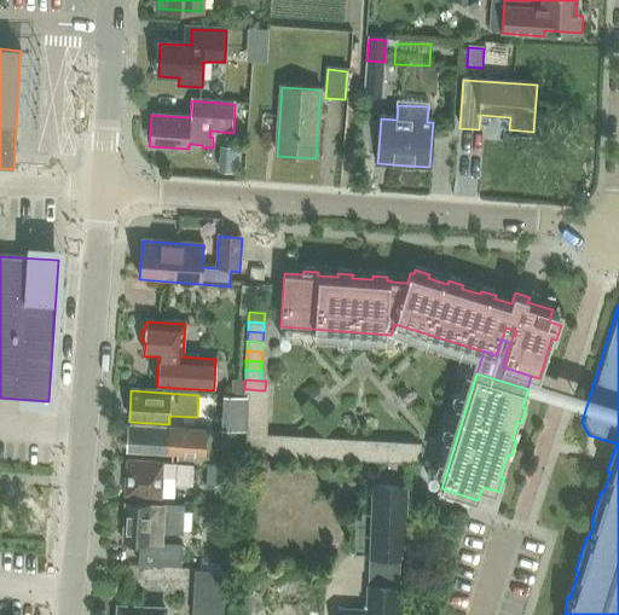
[(249,398),(248,407),(264,408),(265,399),(249,398)]
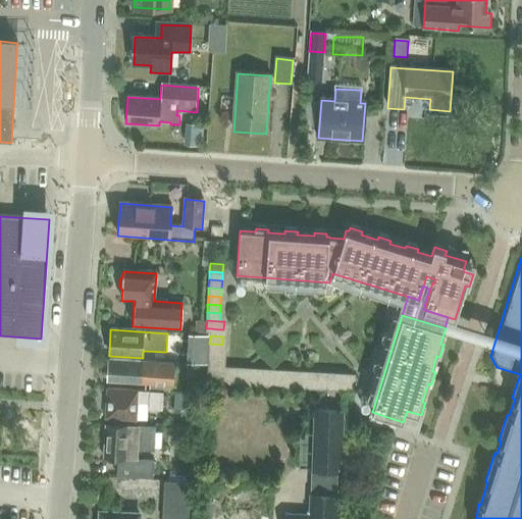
[(209,344),(209,352),(222,353),(222,345),(209,344)]
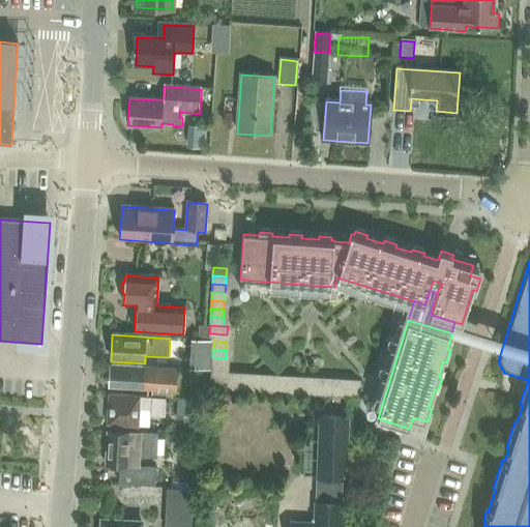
[(212,357),(211,366),(225,367),(226,358),(212,357)]
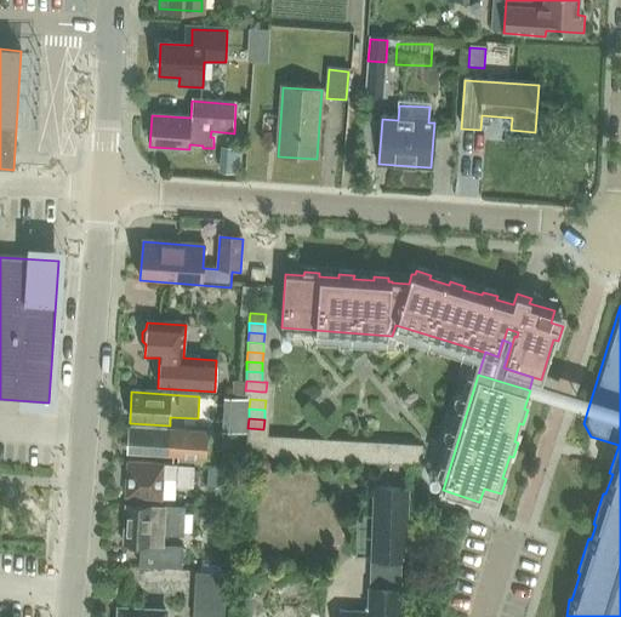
[(248,428),(248,438),(263,439),(263,429),(248,428)]
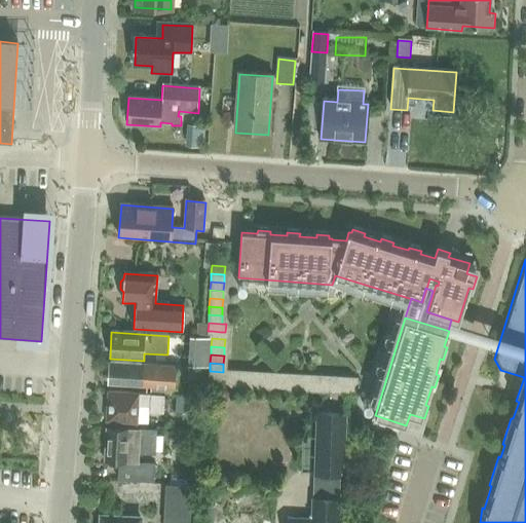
[(109,385),(174,389),(176,368),(110,364),(109,385)]
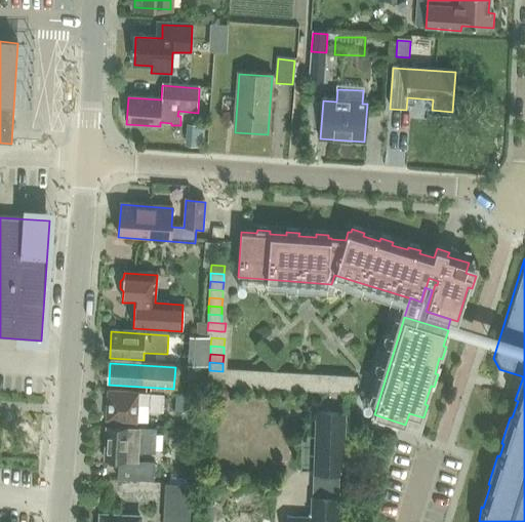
[(225,389),(233,389),(234,374),(226,374),(225,389)]
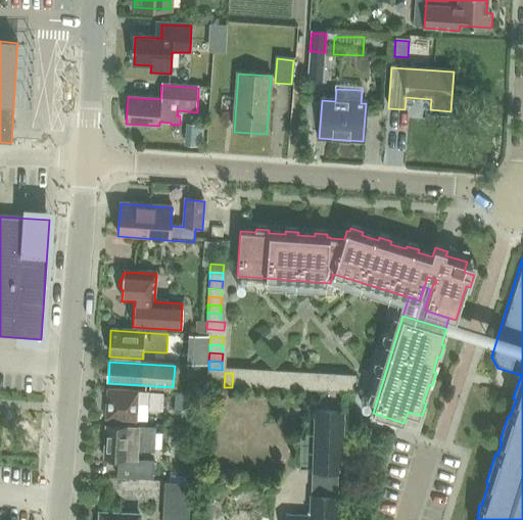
[(232,387),(240,387),(241,374),(233,373),(232,387)]
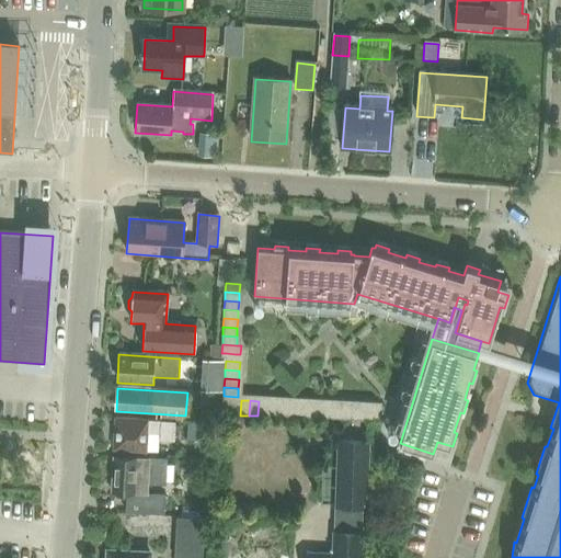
[(258,416),(266,417),(267,401),(259,401),(258,416)]
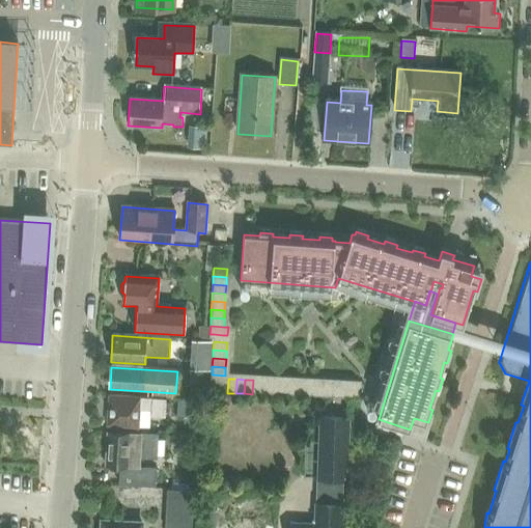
[(252,394),(260,394),(261,381),(253,380),(252,394)]
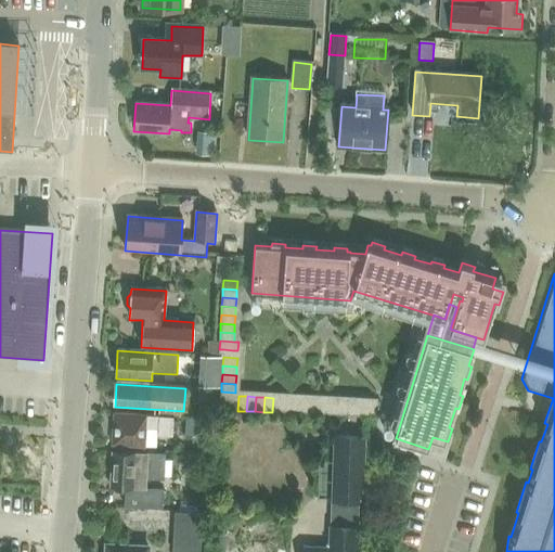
[(272,412),(281,413),(282,398),(273,398),(272,412)]
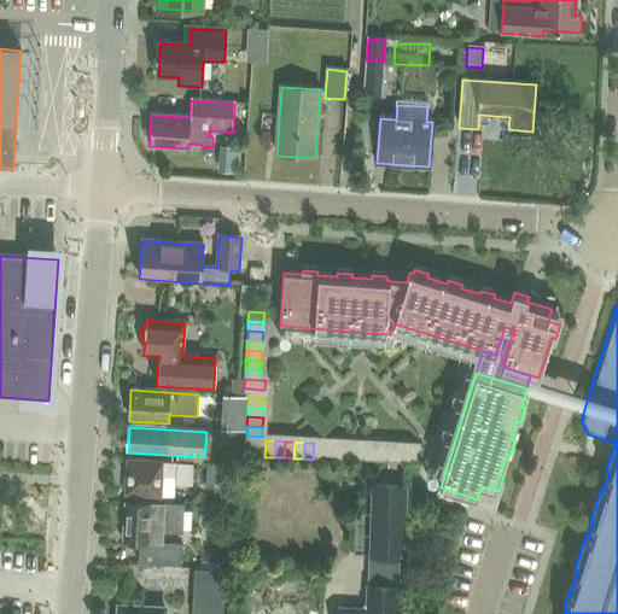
[(313,460),(322,460),(324,444),(314,443),(313,460)]
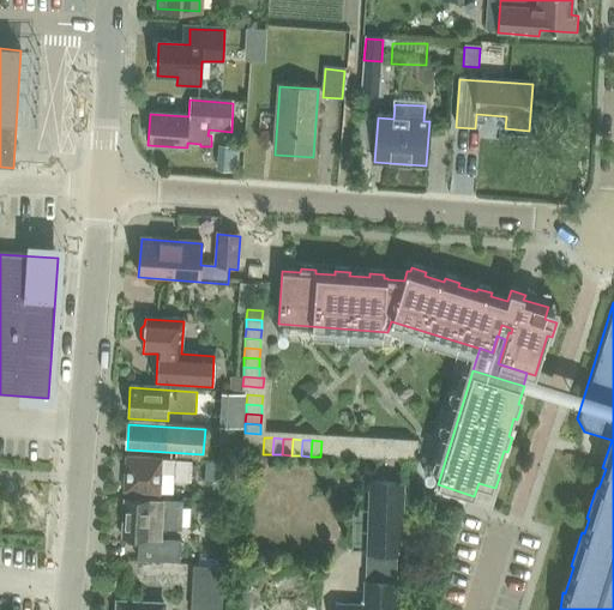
[(320,457),(330,458),(331,441),(321,441),(320,457)]
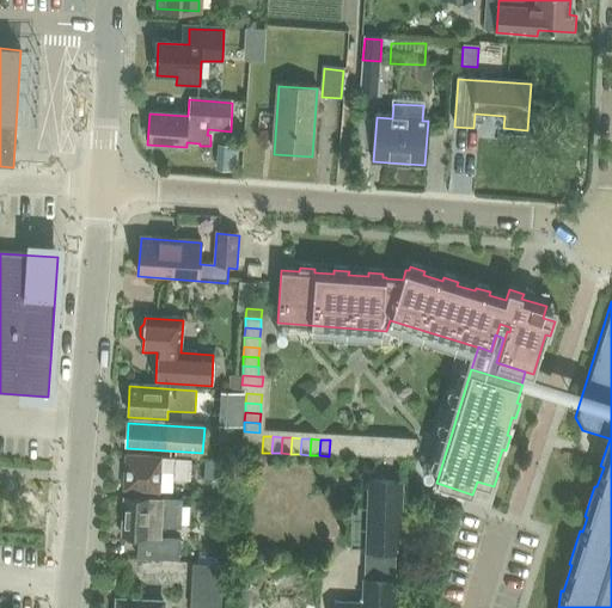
[(329,456),(338,456),(340,440),(330,440),(329,456)]
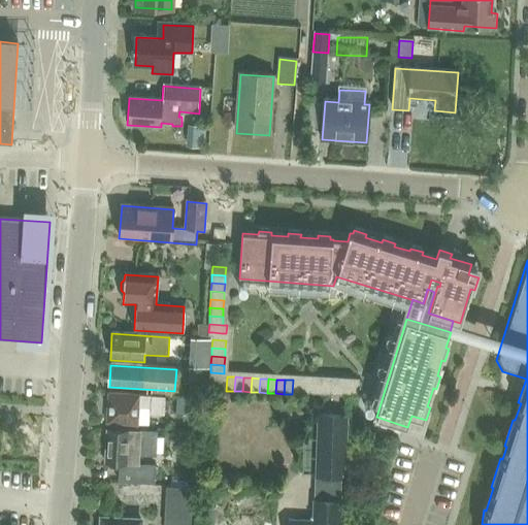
[(292,394),(300,395),(301,381),(293,380),(292,394)]
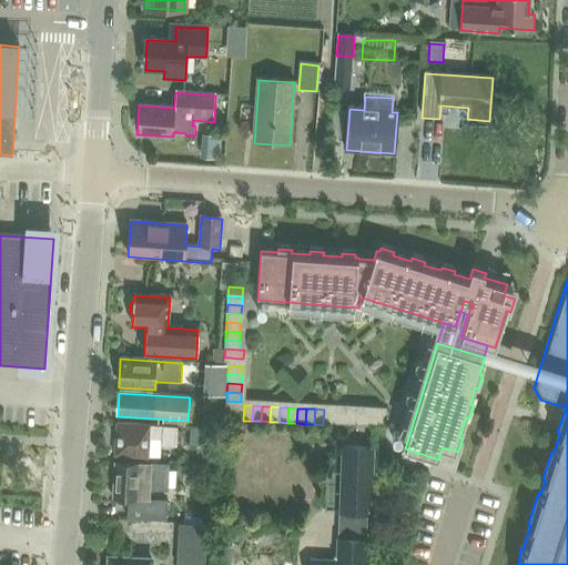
[(323,425),(332,425),(333,410),(324,410),(323,425)]
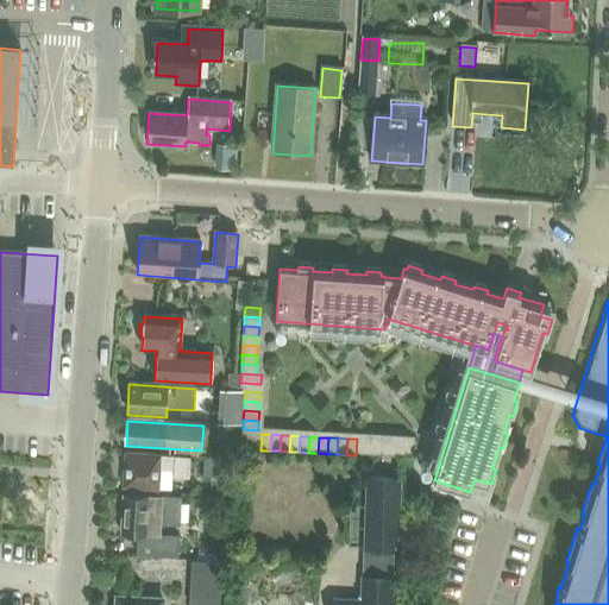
[(356,455),(365,455),(366,440),(357,439),(356,455)]
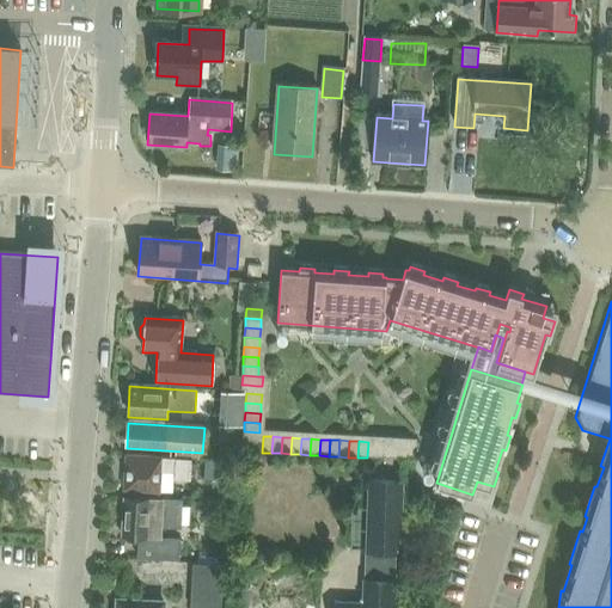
[(367,458),(377,459),(378,442),(368,442),(367,458)]
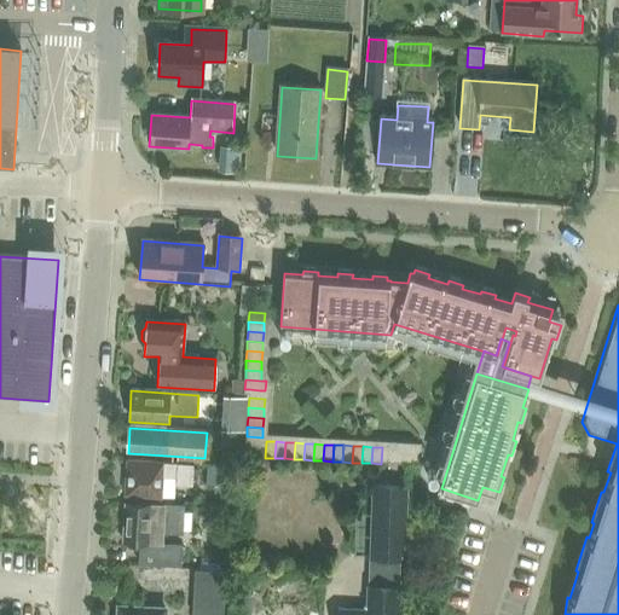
[(381,464),(391,464),(392,448),(382,447),(381,464)]
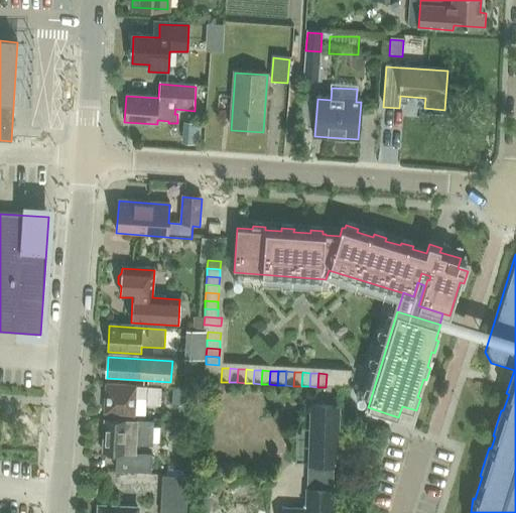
[(326,387),(334,388),(335,374),(327,374),(326,387)]
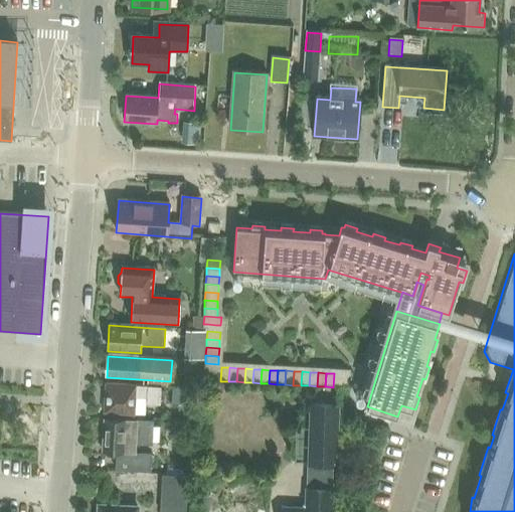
[(333,387),(341,387),(342,374),(334,373),(333,387)]
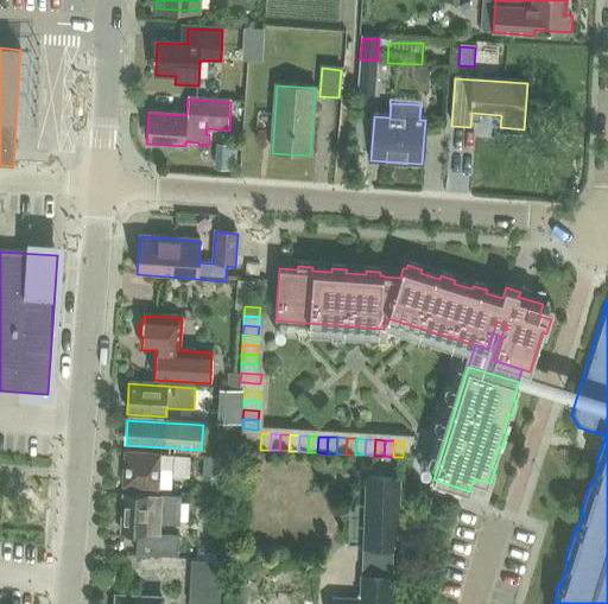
[(413,442),(404,442),(403,457),(412,458),(413,442)]
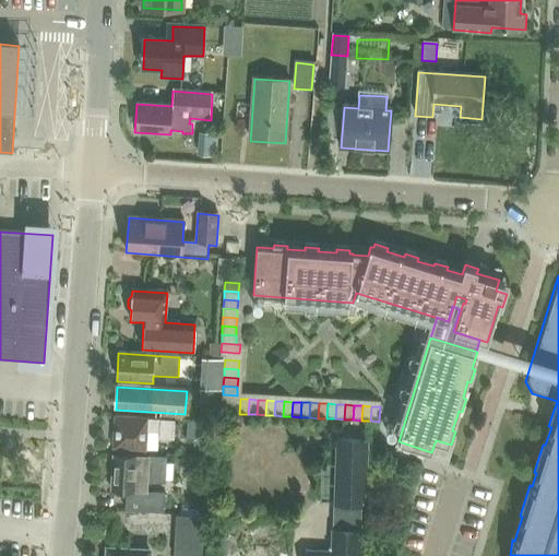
[(175,421),(115,417),(114,449),(146,450),(147,433),(159,434),(158,439),(174,440),(175,421)]
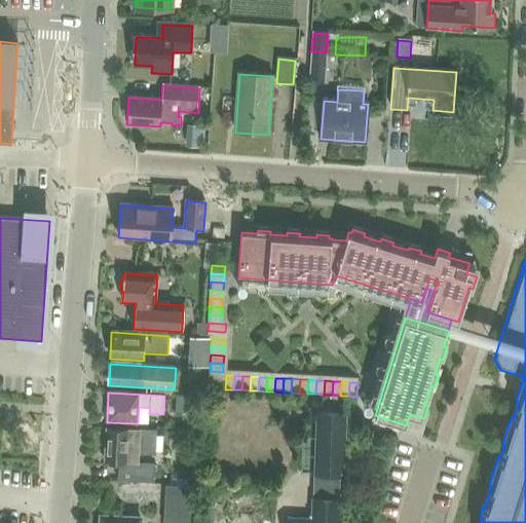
[(316,415),(314,477),(343,477),(345,415),(316,415)]
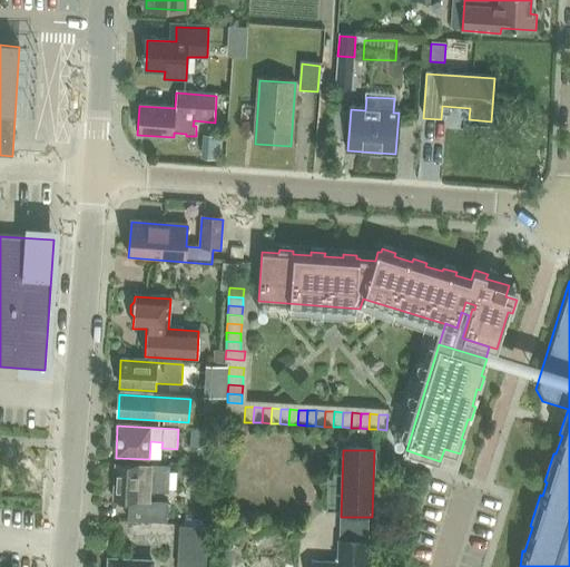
[(115,466),(112,501),(129,502),(128,521),(148,522),(167,524),(168,504),(150,502),(150,494),(168,495),(169,469),(115,466)]
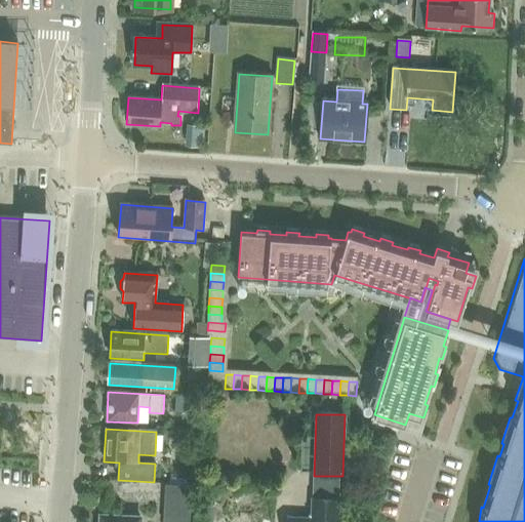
[(189,521),(191,486),(165,485),(163,521),(189,521)]
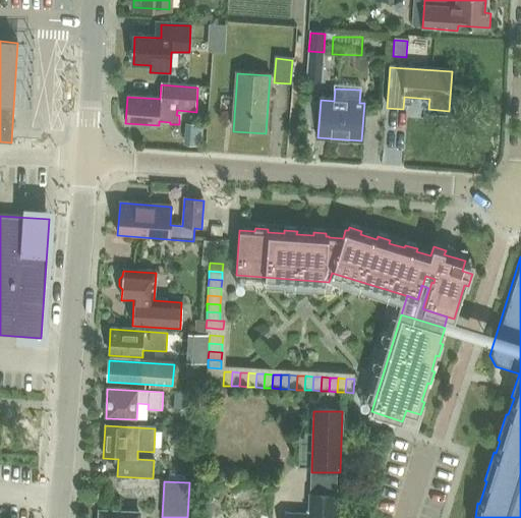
[(286,515),(286,517),(335,517),(336,497),(310,496),(310,515),(286,515)]
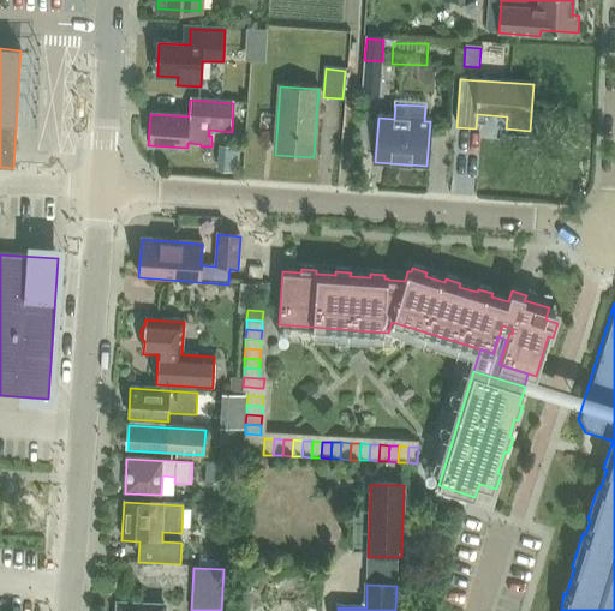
[(249,610),(251,593),(231,592),(228,610),(249,610)]
